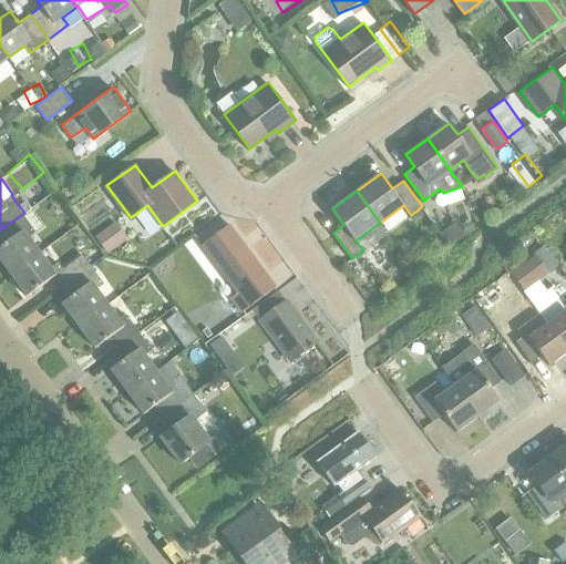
[(0,234),(6,242),(0,245),(0,257),(11,273),(41,250),(30,236),(38,231),(35,227),(44,221),(33,206),(24,213),(0,229),(0,234)]
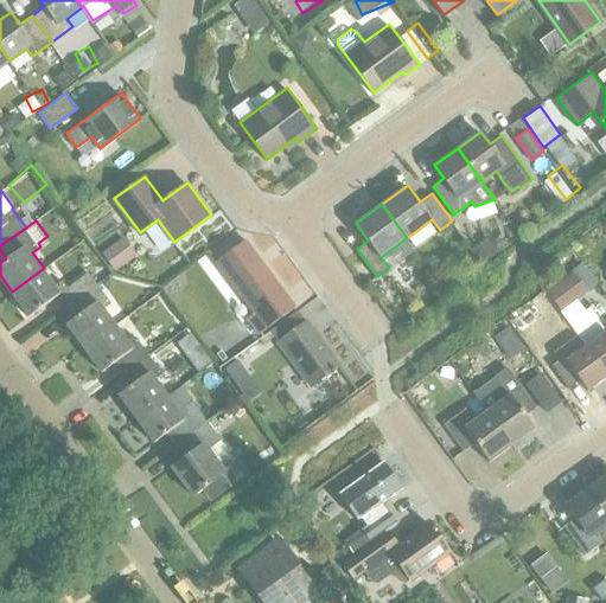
[(128,230),(108,248),(123,265),(144,247),(128,230)]
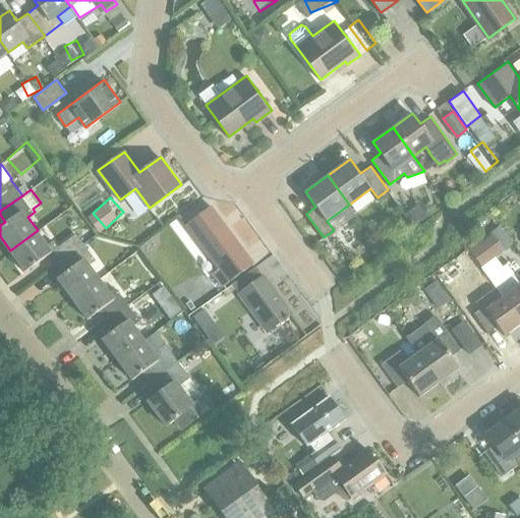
[(253,263),(211,205),(185,224),(218,268),(212,272),(222,286),(253,263)]
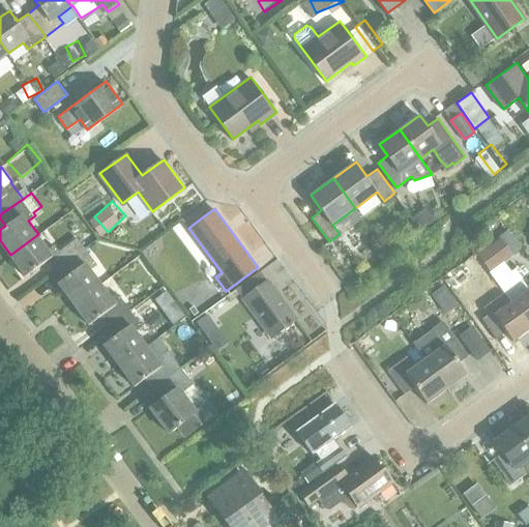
[(54,255),(61,264),(85,246),(78,237),(60,250),(56,243),(49,249),(38,234),(10,255),(26,275),(54,255)]
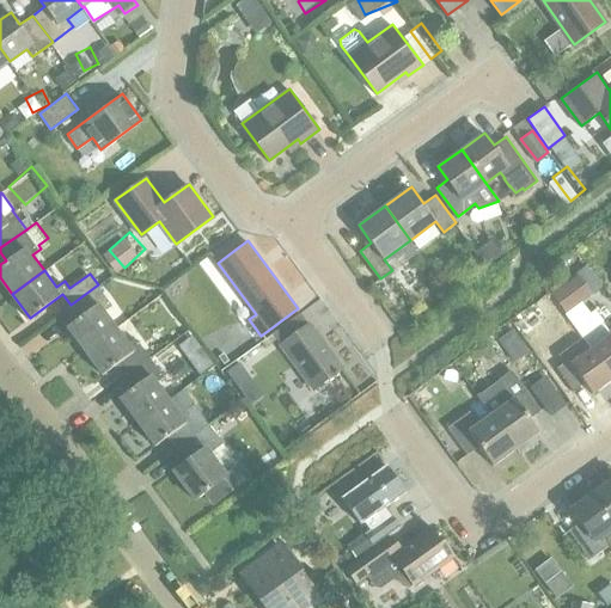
[(578,274),(551,293),(567,313),(593,293),(578,274)]
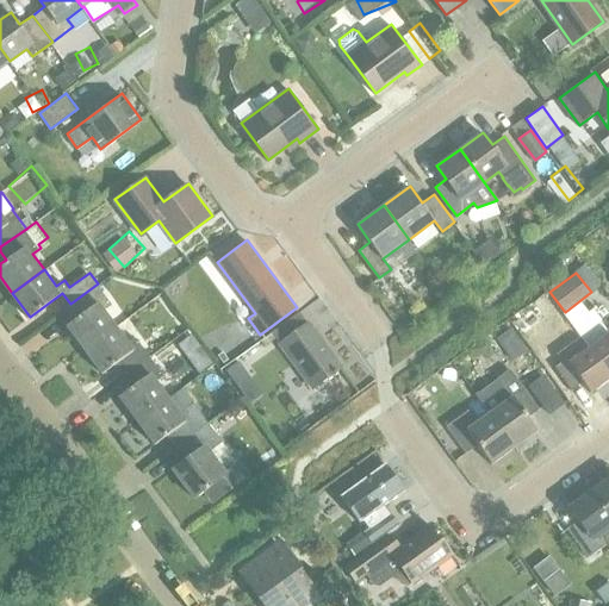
[(68,325),(85,349),(117,325),(105,310),(112,304),(98,283),(70,304),(80,316),(68,325)]
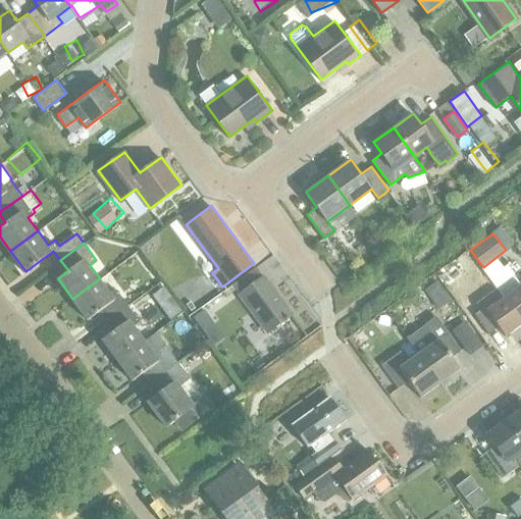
[(464,255),(446,268),(455,281),(473,267),(464,255)]
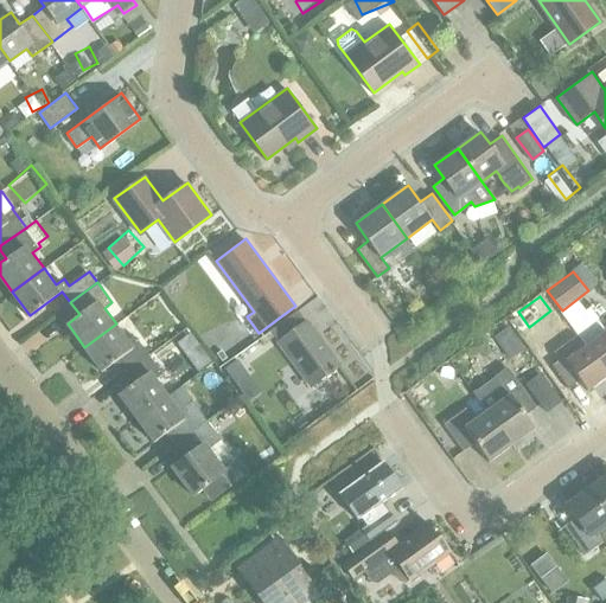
[(298,309),(272,328),(280,340),(279,340),(312,385),(339,364),(307,320),(306,321),(298,309)]
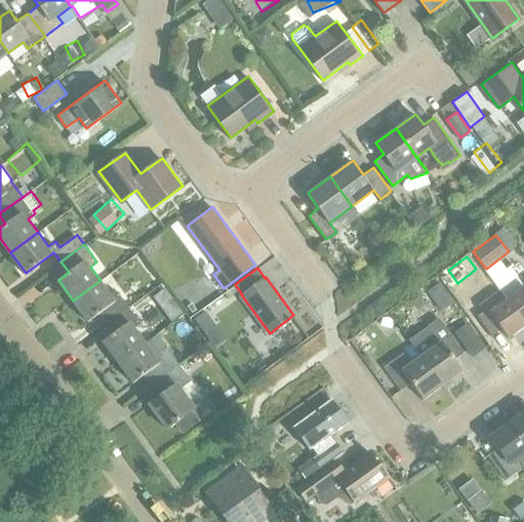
[(443,298),(459,288),(449,273),(433,283),(443,298)]
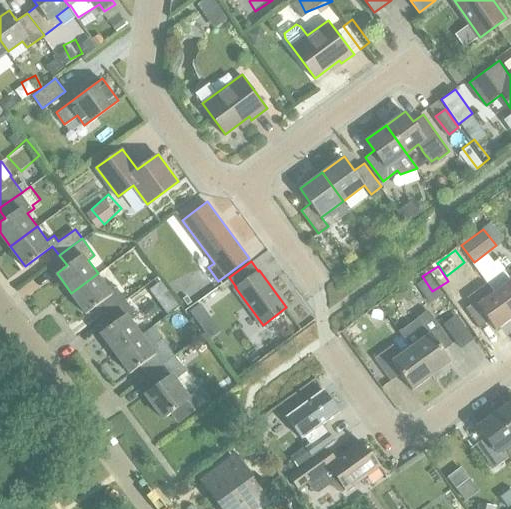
[(488,282),(495,291),(510,314),(510,274),(509,276),(505,269),(488,282)]
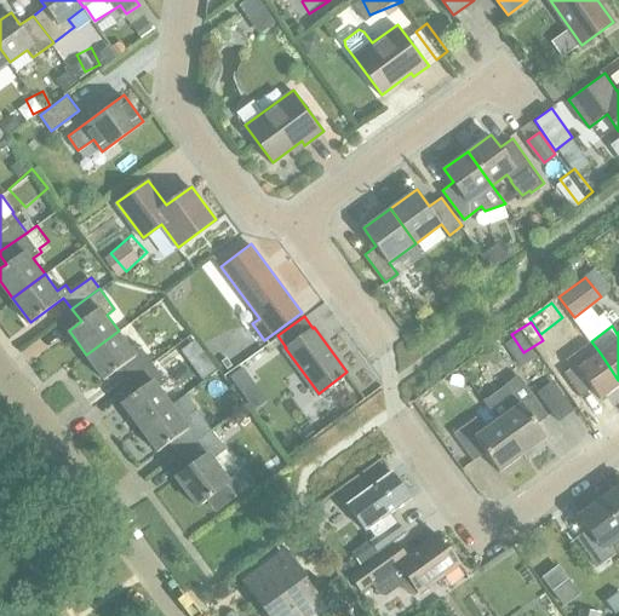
[(116,369),(125,380),(153,361),(139,341),(131,347),(119,330),(86,355),(104,379),(116,369)]
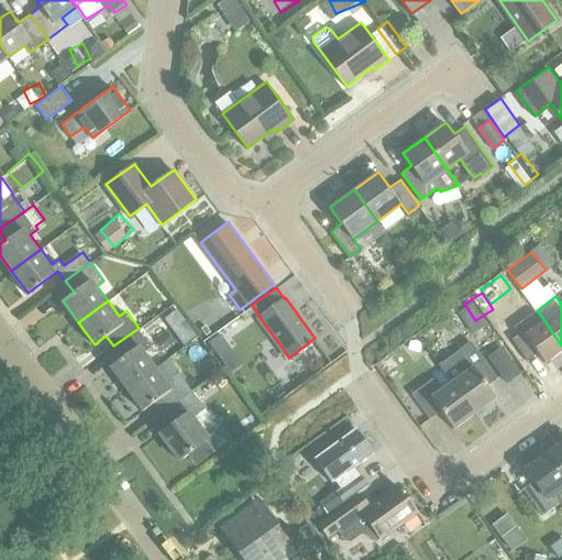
[(561,346),(544,320),(526,335),(522,330),(513,338),(528,359),(538,352),(544,361),(561,349),(561,346)]
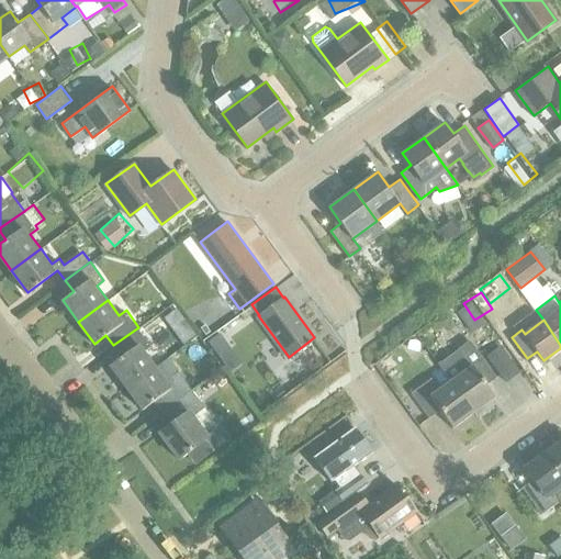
[(110,365),(126,386),(156,365),(145,350),(152,345),(138,327),(113,345),(122,356),(110,365)]
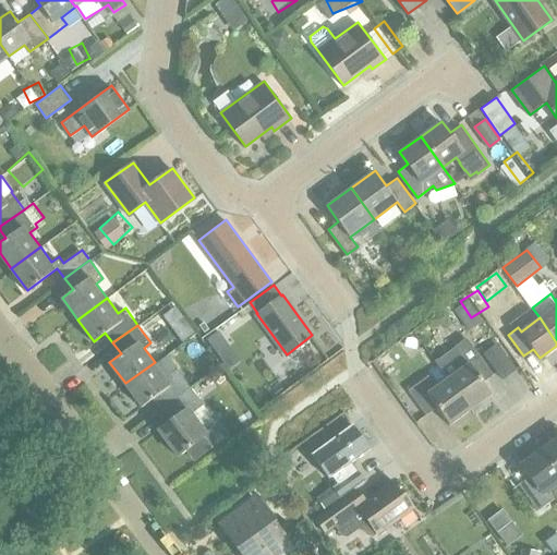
[(487,347),(507,376),(523,366),(504,336),(487,347)]
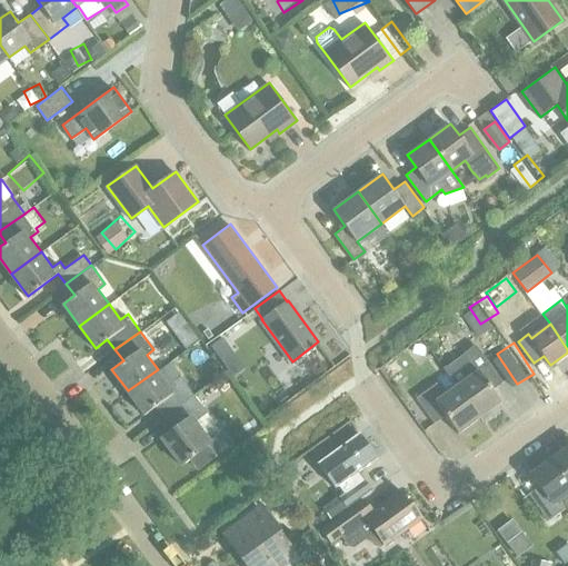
[(465,351),(444,367),(457,385),(480,416),(501,400),(489,384),(499,376),(480,350),(470,358),(465,351)]
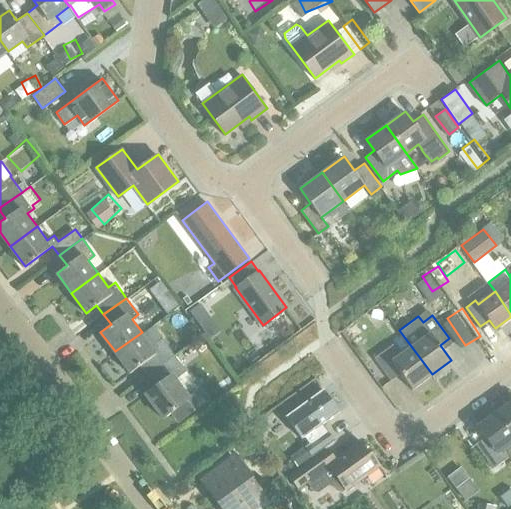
[(159,341),(152,346),(142,332),(115,351),(130,372),(140,364),(147,374),(176,353),(164,337),(159,341)]
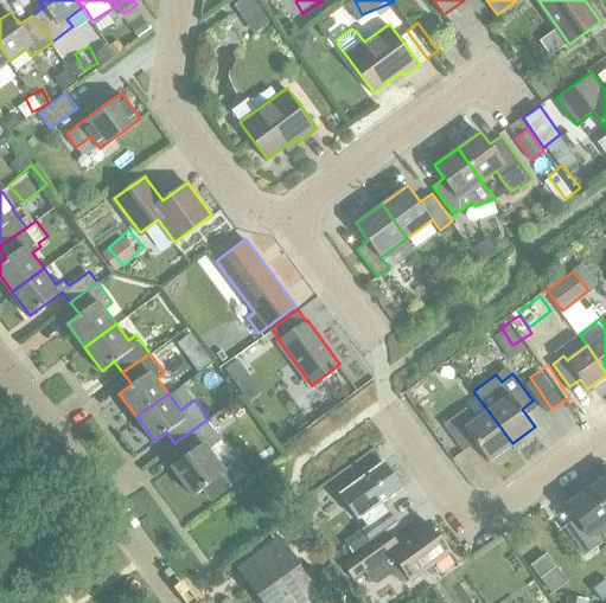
[(466,408),(445,423),(464,450),(476,442),(489,460),(512,443),(488,410),(476,419),(466,408)]
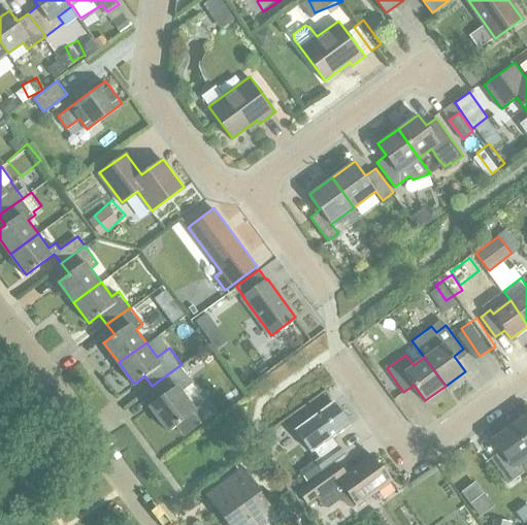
[(182,364),(152,386),(161,397),(151,405),(169,430),(177,424),(185,434),(215,412),(207,401),(193,381),(182,364)]
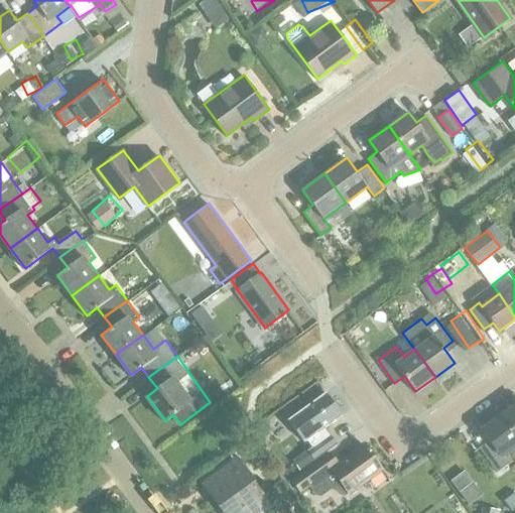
[(308,438),(313,445),(308,449),(315,459),(339,442),(327,425),(344,413),(327,391),(289,418),(305,441),(308,438)]
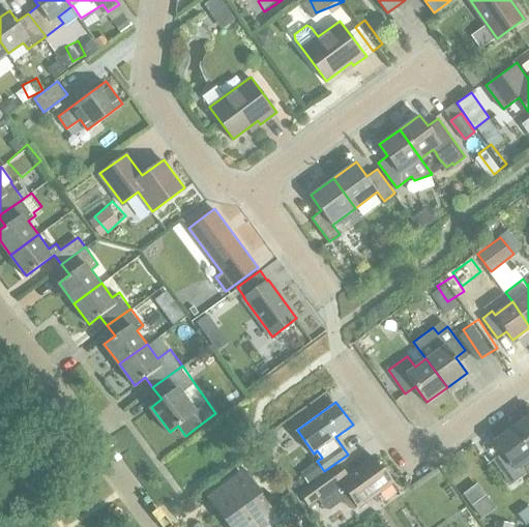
[(528,414),(516,425),(528,443),(528,414)]
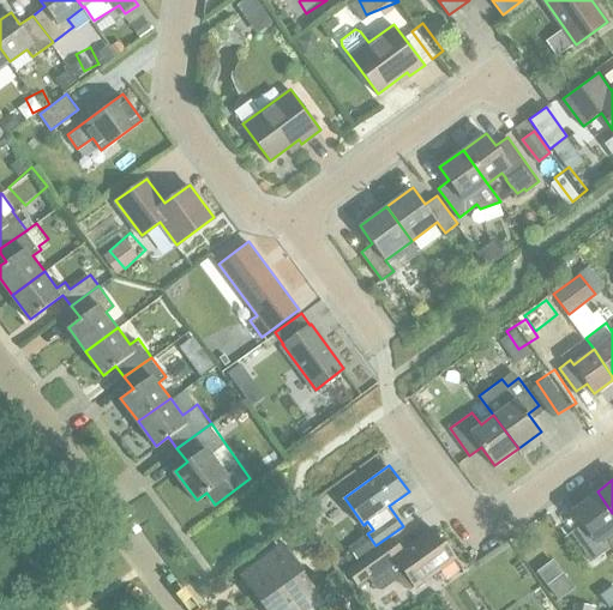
[(612,513),(598,491),(574,508),(583,521),(571,530),(593,560),(612,547),(612,513)]
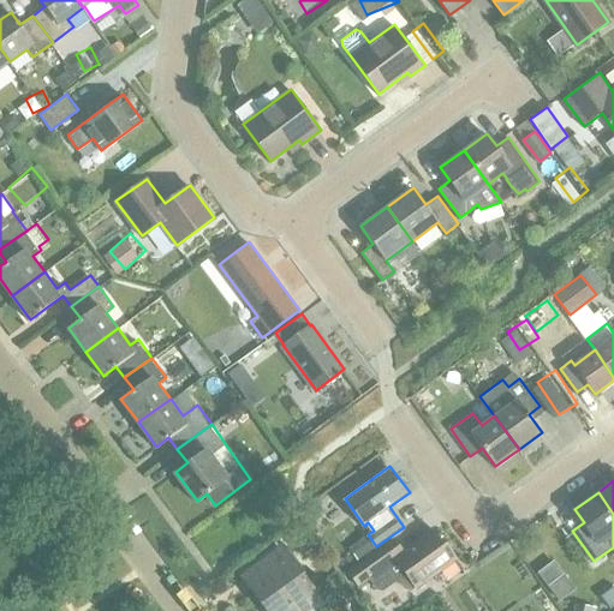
[(398,577),(401,577),(407,586),(412,587),(416,583),(418,586),(457,557),(442,538),(443,537),(441,532),(439,533),(435,528),(405,551),(394,537),(350,569),(361,583),(369,577),(376,587),(382,588),(398,577)]
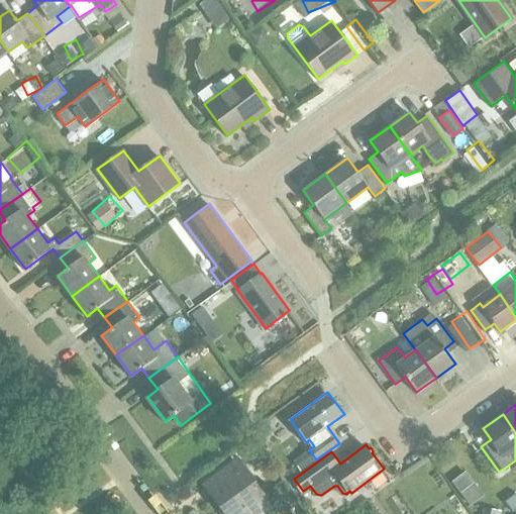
[(208,482),(231,513),(256,513),(269,506),(236,460),(208,482)]
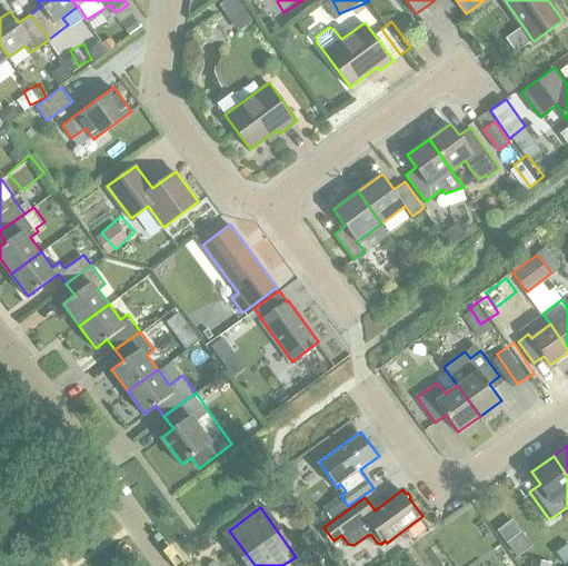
[(514,535),(528,526),(520,513),(506,522),(514,535)]
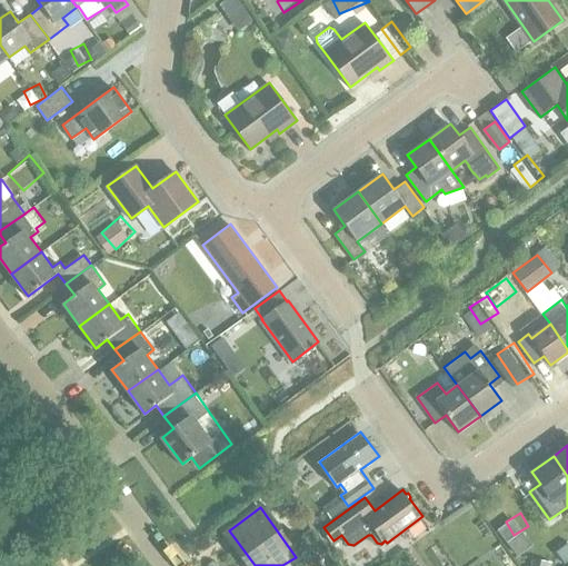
[(525,549),(538,540),(529,527),(516,536),(525,549)]
